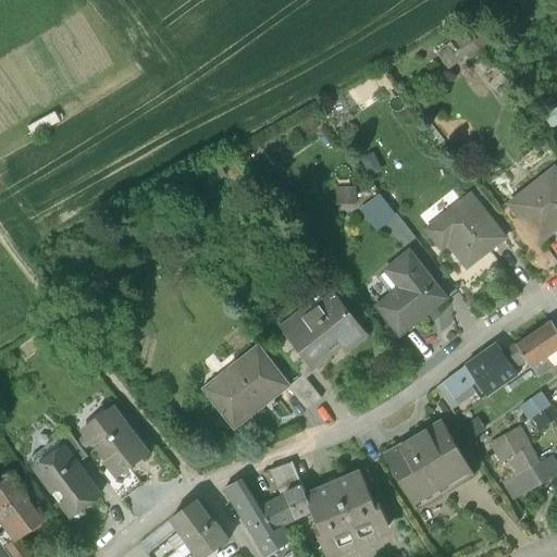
[(556,227),(556,170),(556,169),(511,202),(540,242),(556,227)]
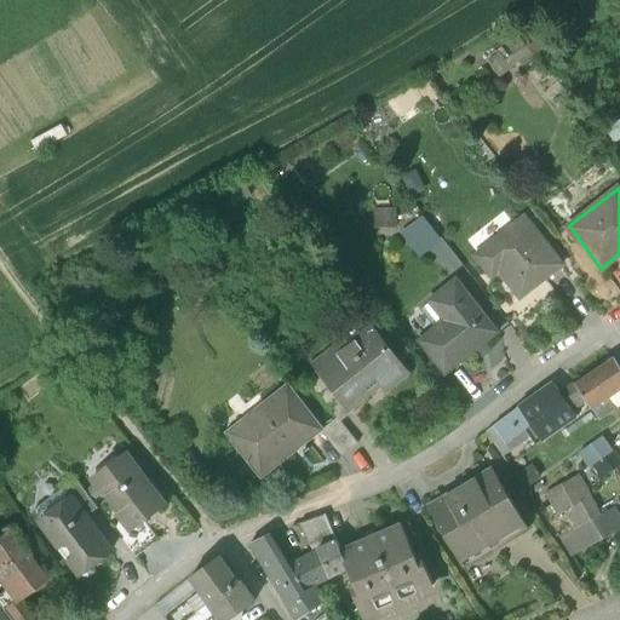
[(563,264),(526,216),(476,254),(514,303),(563,264)]
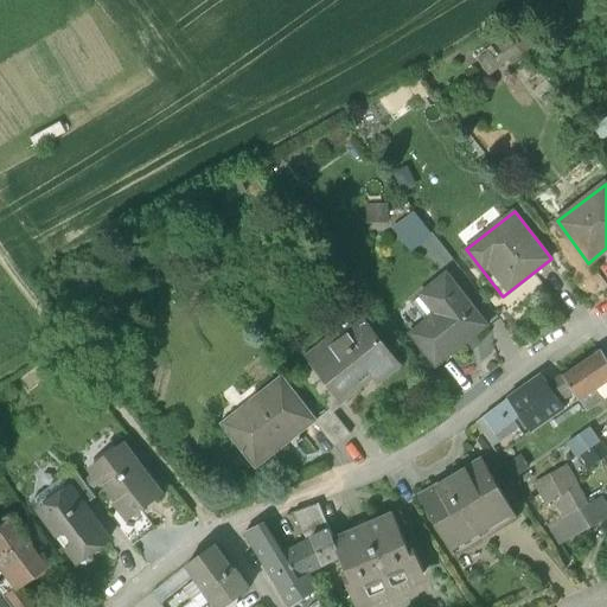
[(487,325),(447,273),(420,294),(421,295),(397,313),(411,332),(410,333),(435,366),(487,325)]
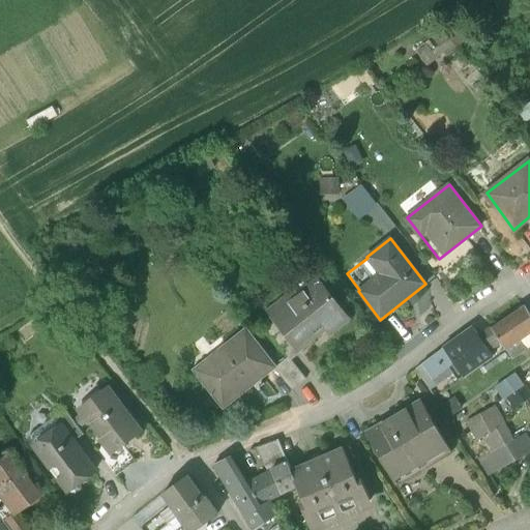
[(348,319),(317,280),(272,315),(299,348),(300,348),(325,328),(329,333),(348,319)]
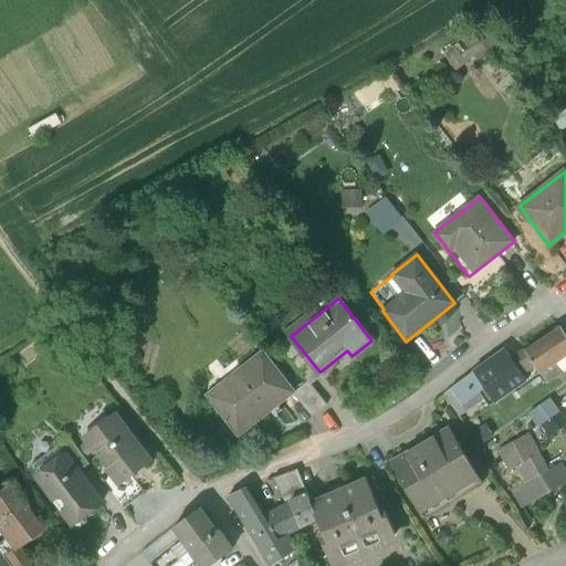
[(565,355),(565,333),(562,327),(540,342),(554,364),(556,363),(565,355)]
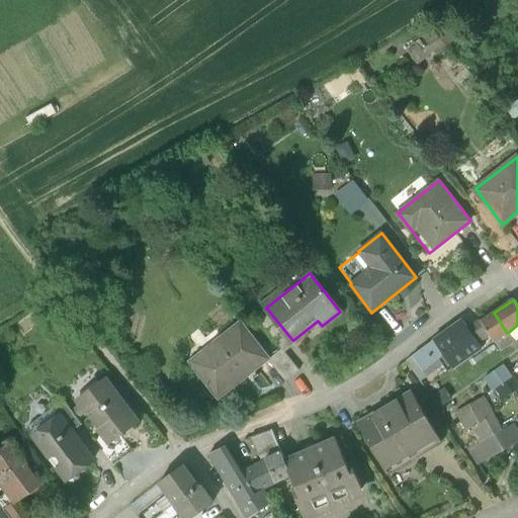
[(266,308),(265,307),(255,315),(282,349),(284,351),(295,343),(293,340),(292,340),(266,308)]
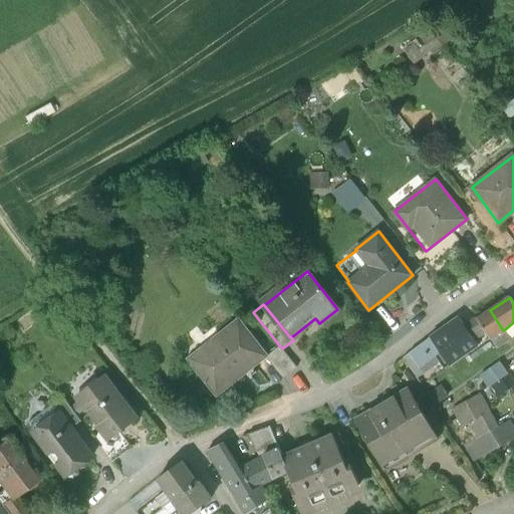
[(503,330),(490,310),(477,318),(487,333),(490,339),(503,330)]
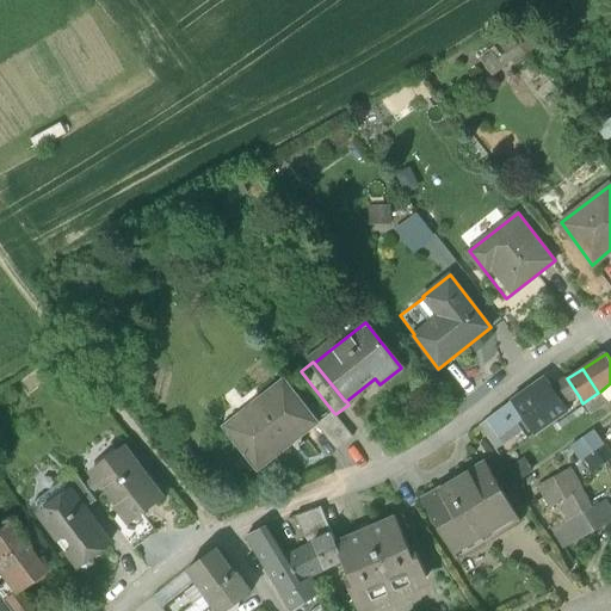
[(551,387),(544,377),(512,401),(524,419),(535,434),(567,411),(562,403),(551,387)]
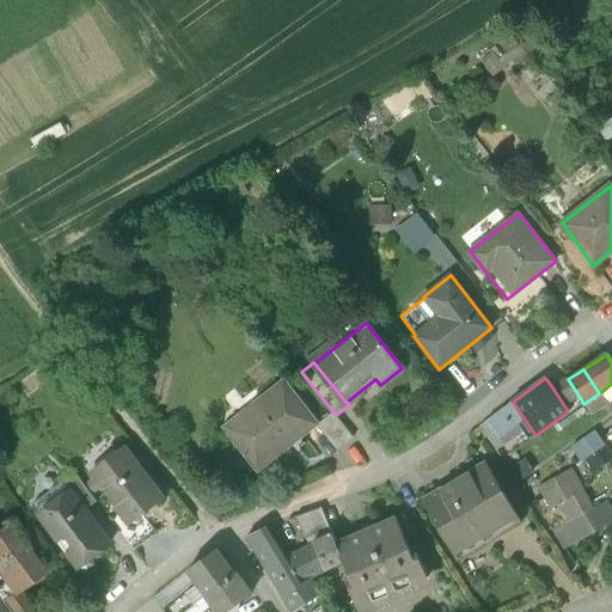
[(568,378),(552,387),(563,404),(580,397),(568,379),(568,378)]
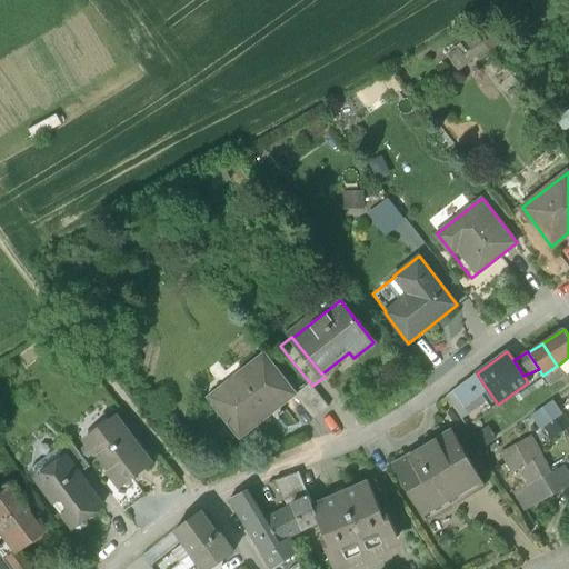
[(263,353),(237,375),(241,381),(213,403),(240,437),(296,393),(263,353)]
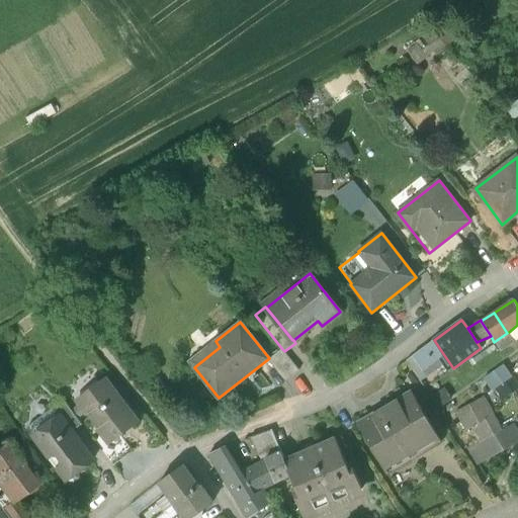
[(507,333),(494,342),(501,351),(515,342),(509,332),(507,333)]
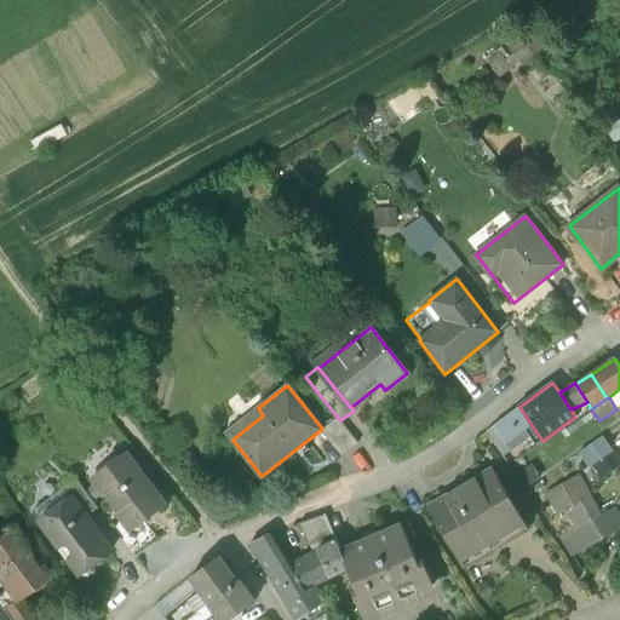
[(520,407),(488,431),(499,448),(532,425),(520,407)]
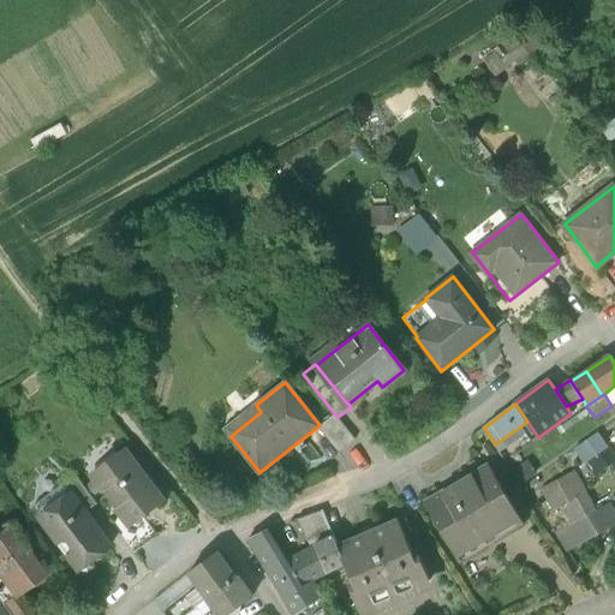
[(335,415),(318,428),(339,452),(354,439),(338,417),(335,415)]
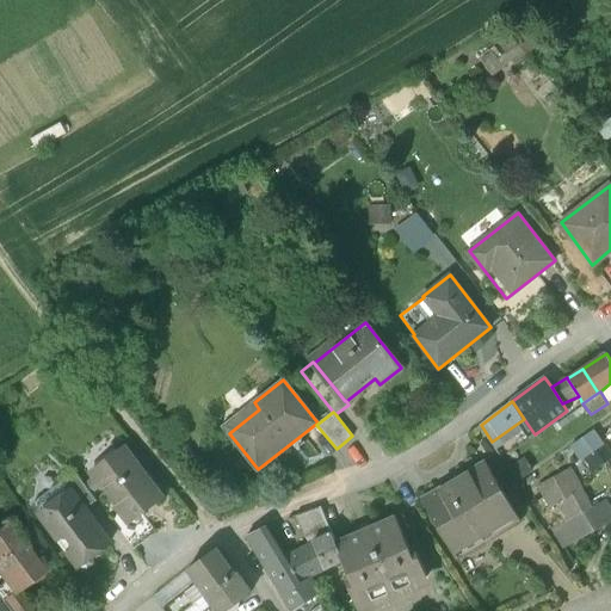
[(610,455),(603,445),(582,461),(592,473),(610,457),(610,455)]
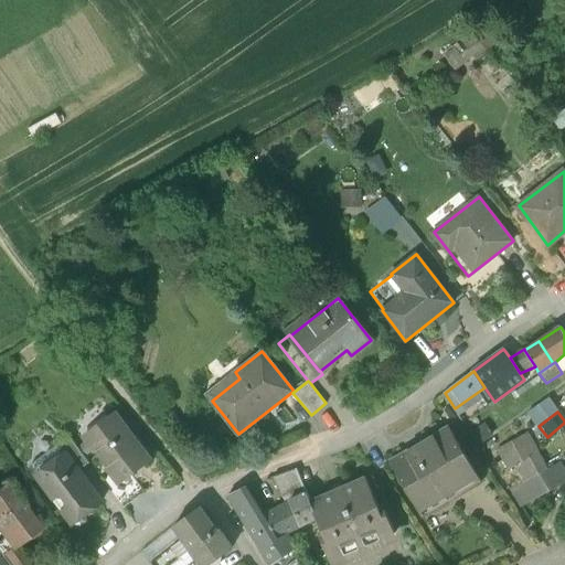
[(149,460),(116,417),(87,438),(113,471),(120,482),(131,475),(149,460)]
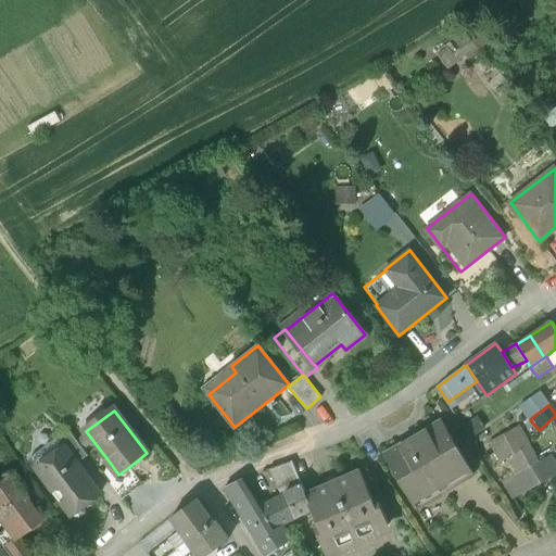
[(442,420),(384,454),(413,503),(470,469),(442,420)]
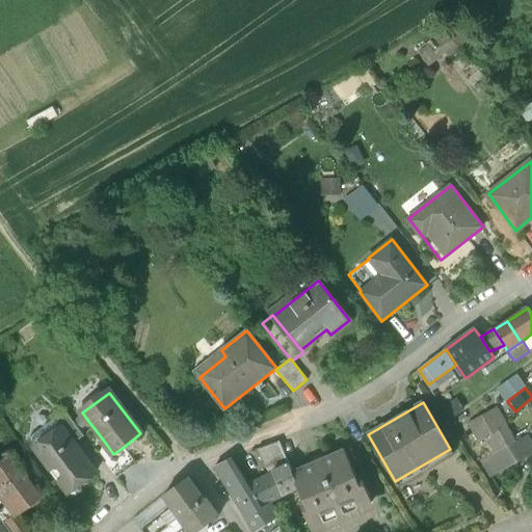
[(84,435),(64,408),(52,417),(60,428),(61,427),(74,444),(84,435)]
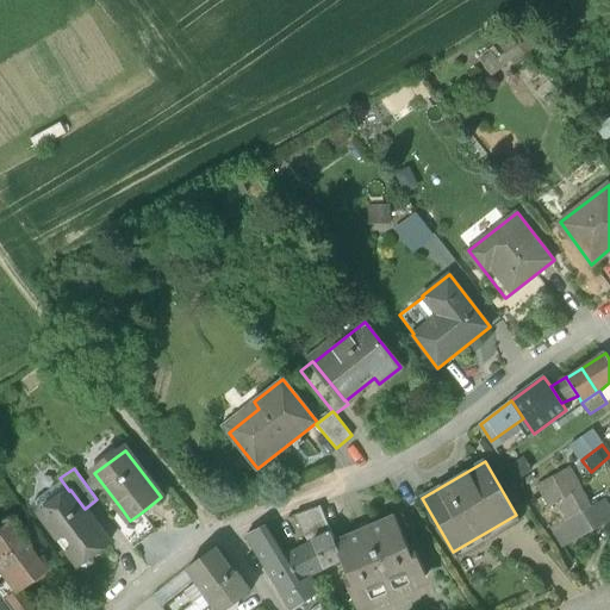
[(568,468),(537,485),(549,506),(555,504),(554,503),(580,489),(568,468)]
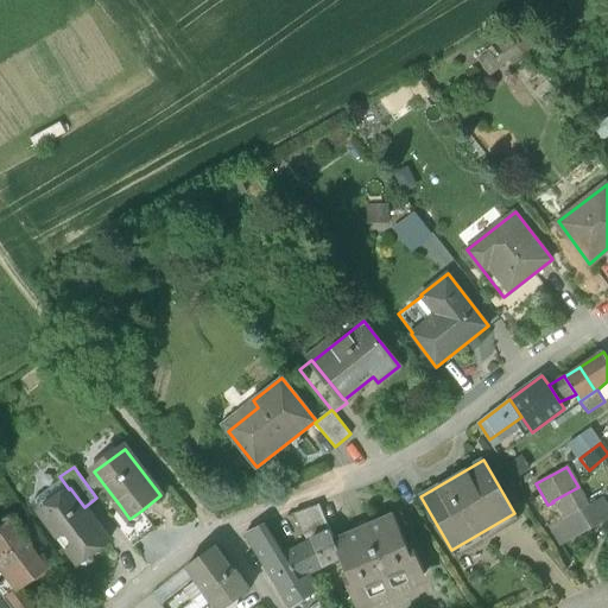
[(578,487),(552,501),(553,502),(563,519),(588,505),(578,487)]
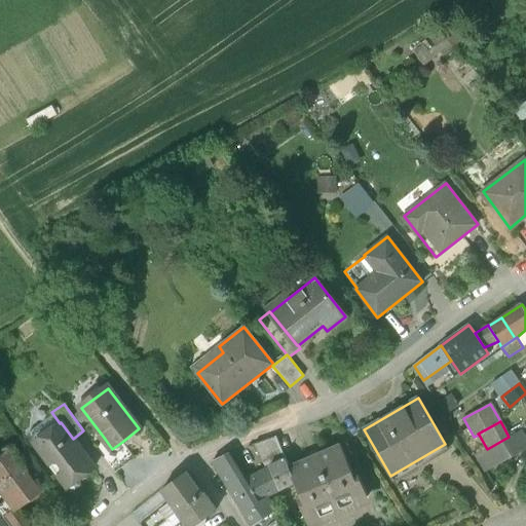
[(73,439),(61,422),(60,423),(62,426),(51,434),(51,435),(37,446),(51,464),(53,463),(58,463),(62,467),(61,473),(59,475),(68,487),(69,486),(70,487),(75,489),(81,485),(80,479),(80,478),(95,467),(73,439)]
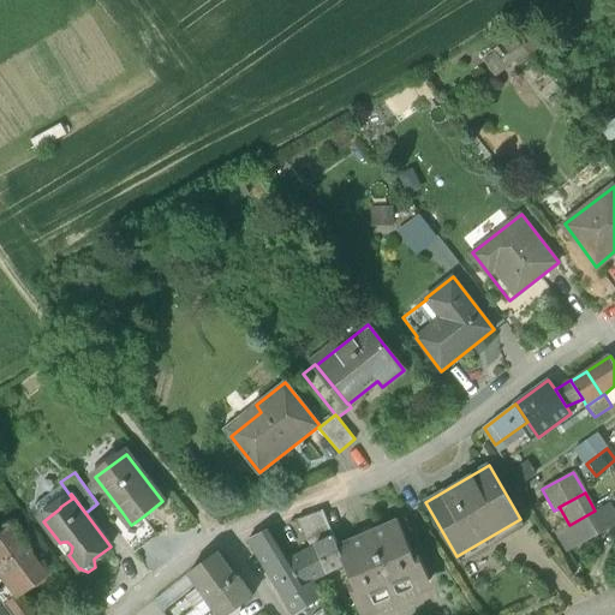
[(569,525),(555,533),(566,549),(577,543),(614,523),(614,521),(605,506),(595,511),(569,525)]
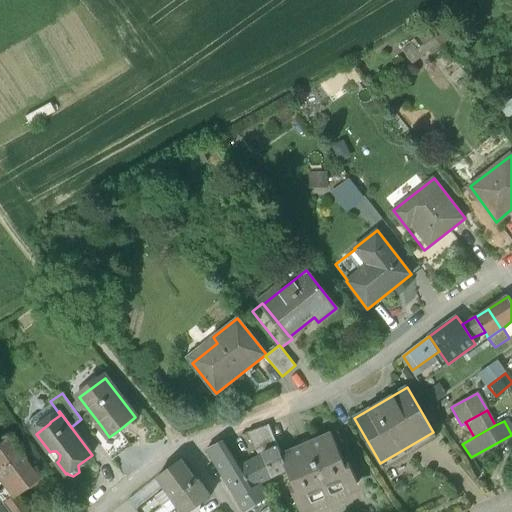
[(268,424),(249,431),(261,455),(278,447),(268,424)]
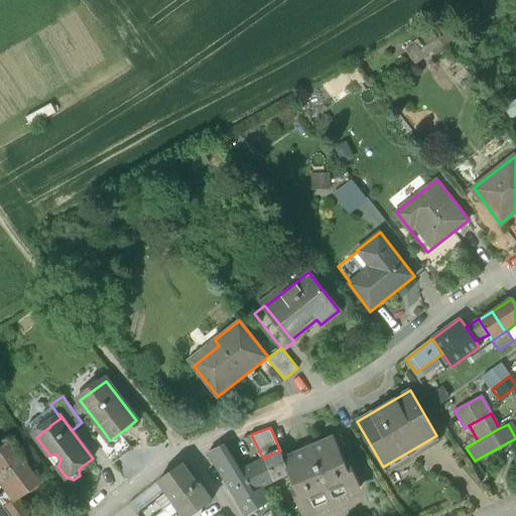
[(120,433),(110,440),(103,430),(93,438),(111,462),(130,447),(120,433)]
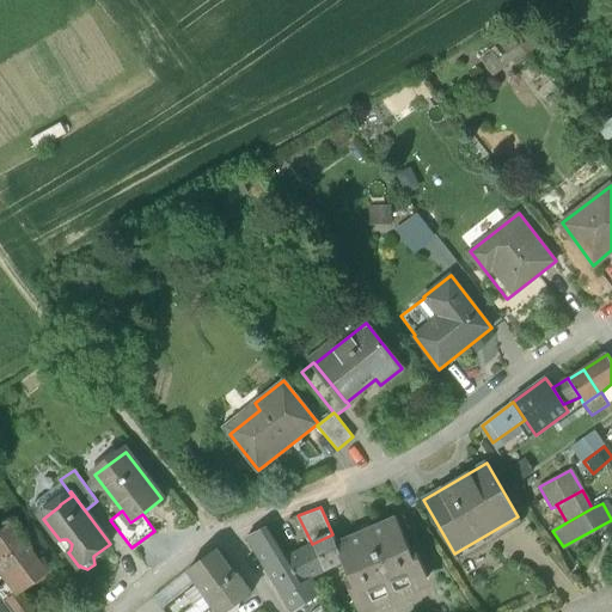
[(397,518),(373,528),(372,526),(359,532),(360,534),(336,544),(343,561),(352,581),(347,582),(357,607),(428,577),(417,552),(412,555),(397,518)]
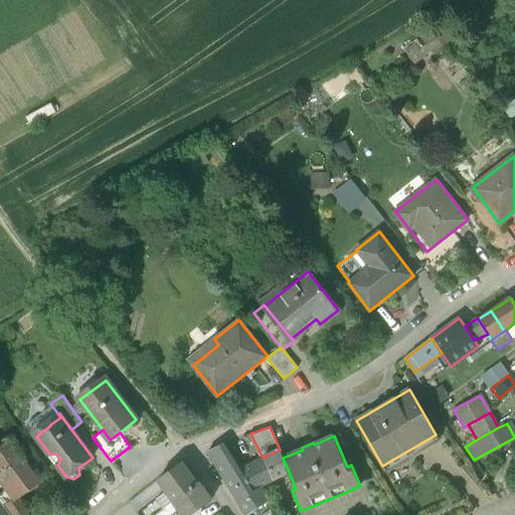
[(37,480),(7,440),(0,445),(0,483),(4,489),(12,499),(15,497),(37,480)]
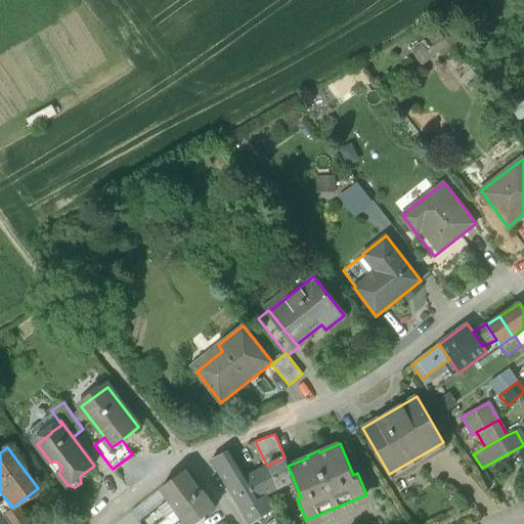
[(265,495),(258,499),(245,478),(244,477),(227,451),(212,459),(223,479),(252,523),(257,520),(274,510),(265,495)]
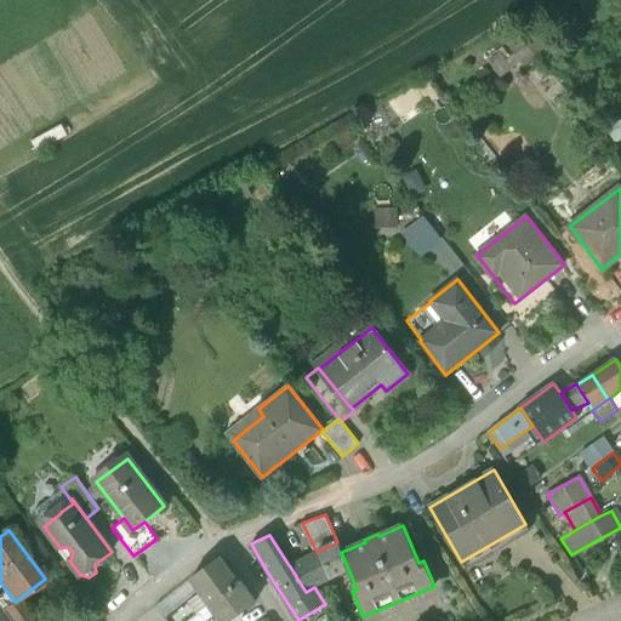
[(317,552),(290,567),(306,592),(314,587),(348,569),(341,552),(337,542),(317,552)]
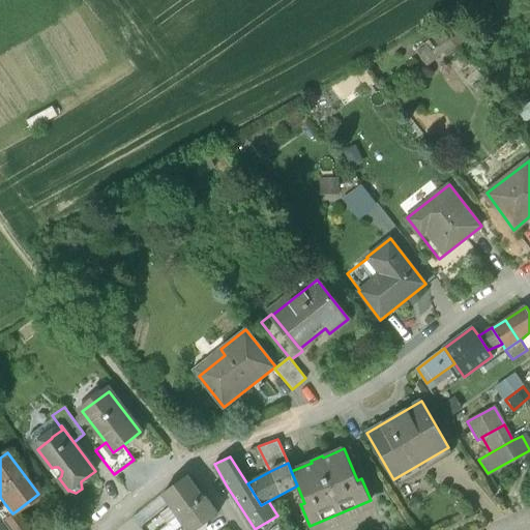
[(507,486),(497,468),(488,473),(498,491),(507,486)]
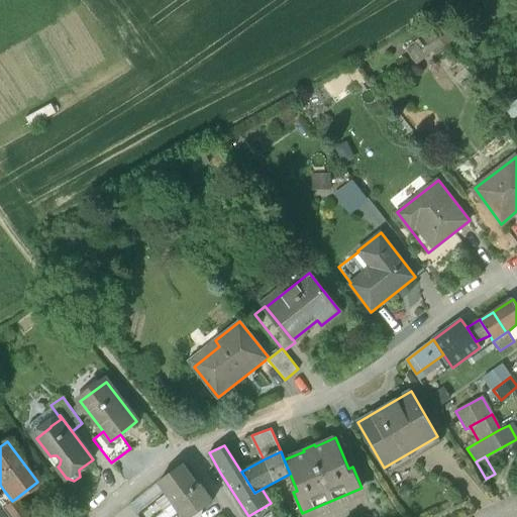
[(183,464),(159,483),(166,493),(136,514),(138,516),(157,516),(166,511),(199,486),(183,464)]
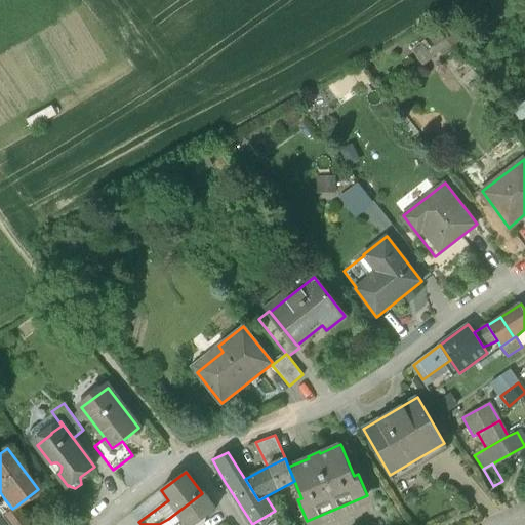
[(202,493),(168,519),(172,524),(192,524),(197,522),(214,509),(202,493)]
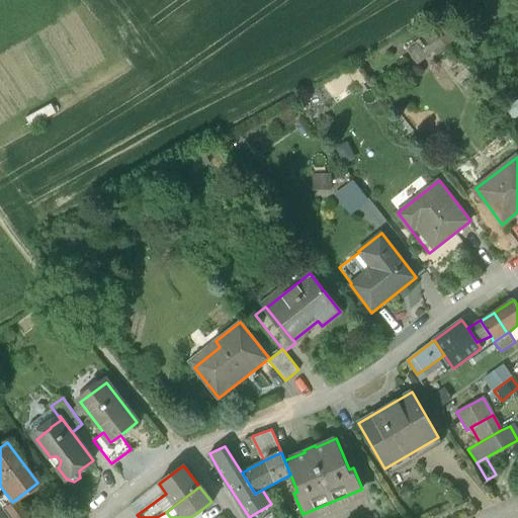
[(28,517),(15,500),(12,502),(4,492),(0,495),(0,507),(4,513),(8,517),(28,517)]
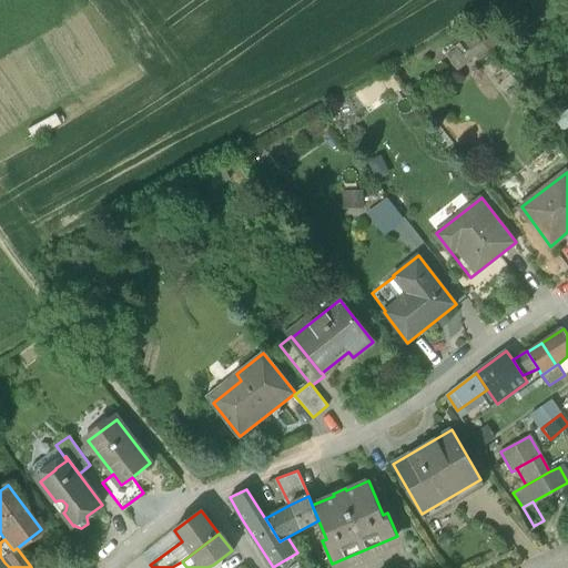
[(308,567),(297,553),(279,564),(281,567),(308,567)]
